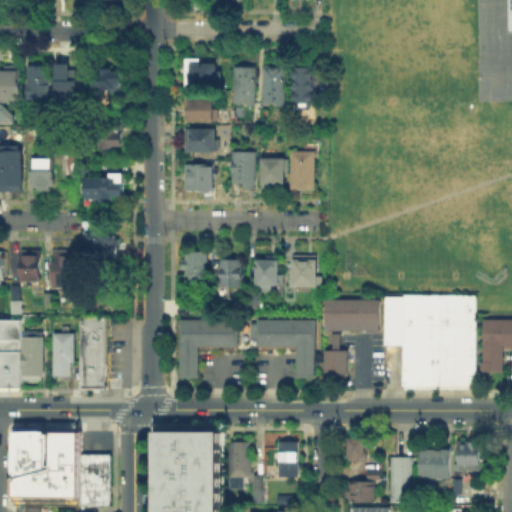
[(57,62),(57,98),(76,98),(76,62),(57,62)]
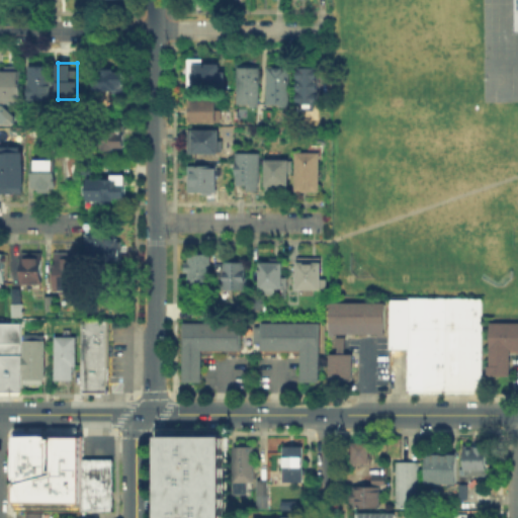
[(97,93),(97,63),(127,64),(127,93),(97,93)]
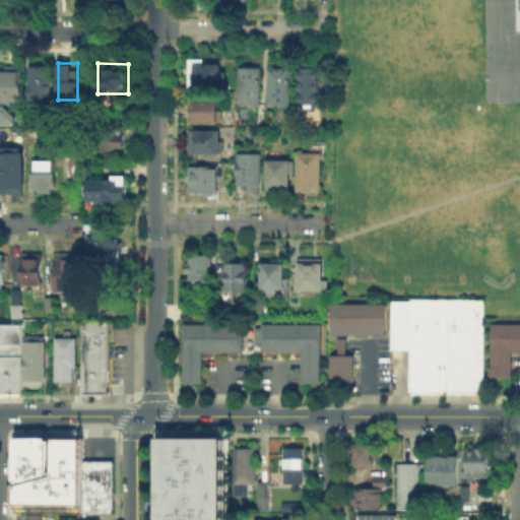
[(223,67),(223,71),(229,71),(229,86),(192,86),(192,66),(223,67)]
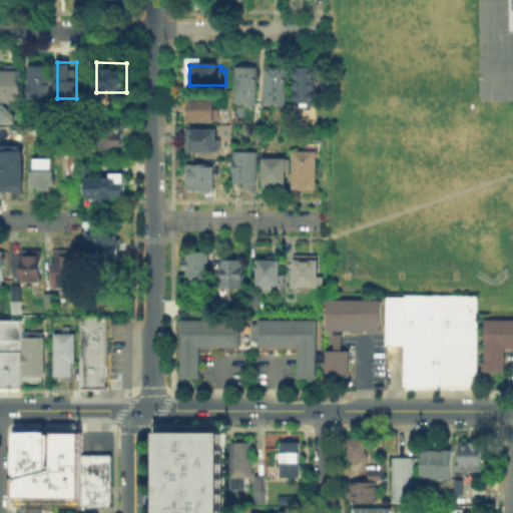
[(293,66),(314,66),(314,101),(293,101),(293,66)]
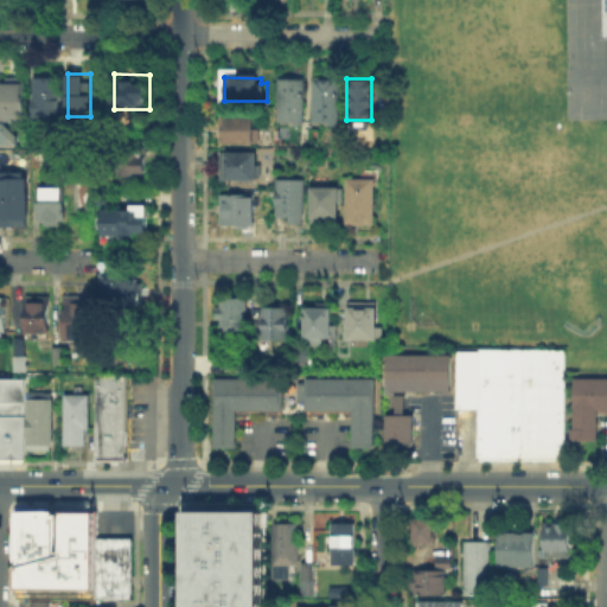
[(37,119),(37,81),(63,81),(63,119),(37,119)]
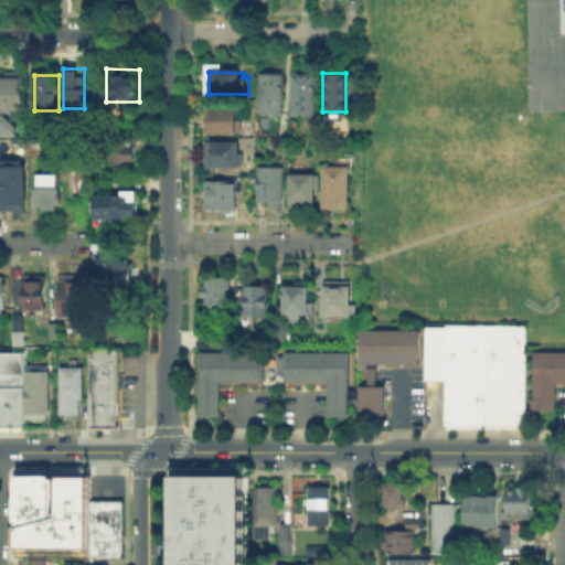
[(295,115),(295,75),(316,76),(316,115),(295,115)]
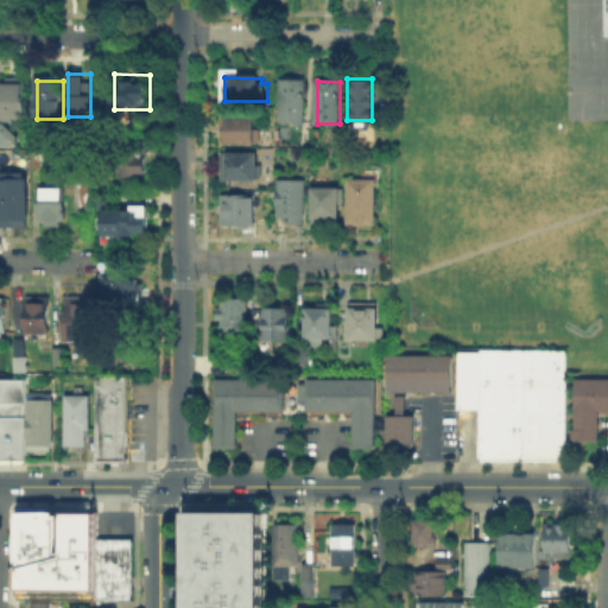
[(282,82),(308,82),(308,125),(282,125),(282,82)]
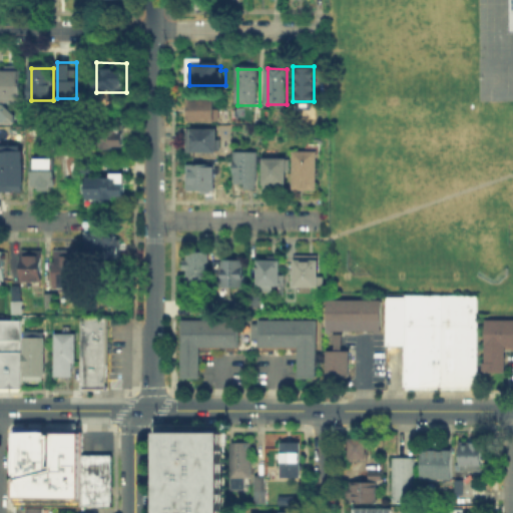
[(1,101),(1,73),(22,73),(22,101),(1,101)]
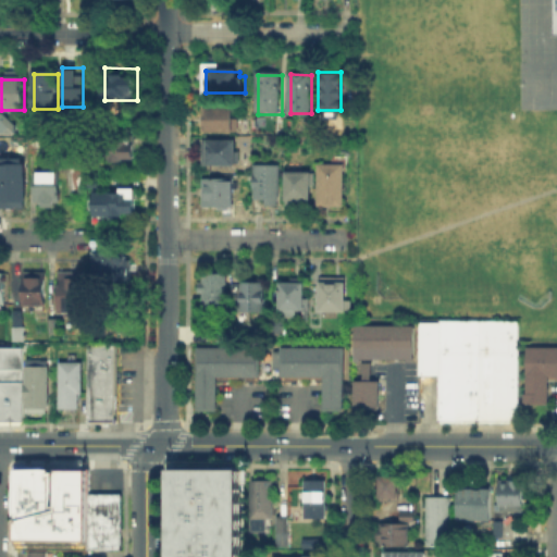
[(235,111),(235,133),(205,133),(205,110),(235,111)]
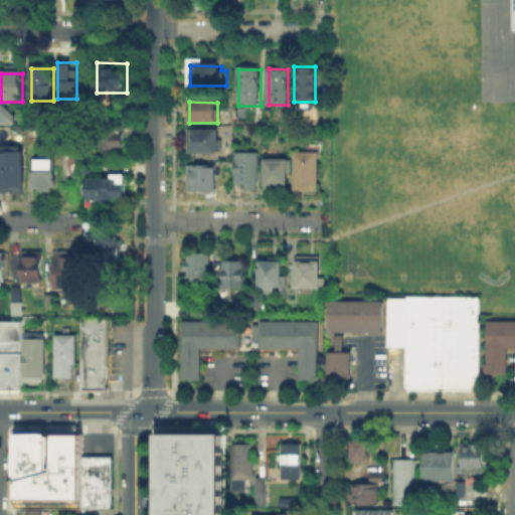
[(0,122),(11,122),(10,103),(0,103),(0,122)]
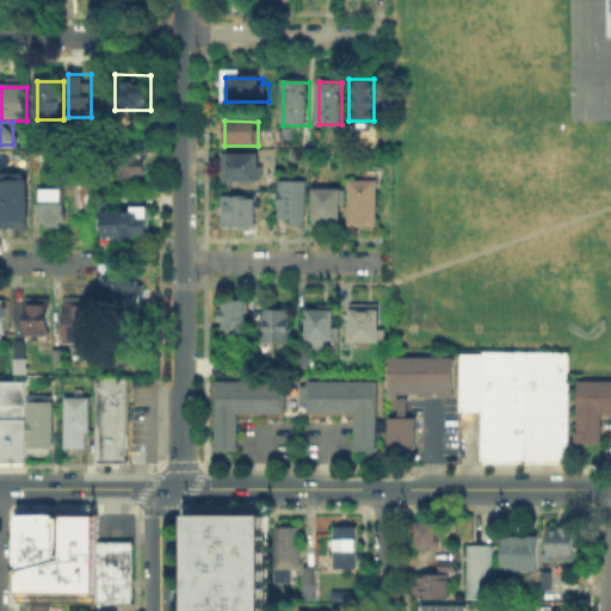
[(31,170),(31,144),(45,144),(45,170),(31,170)]
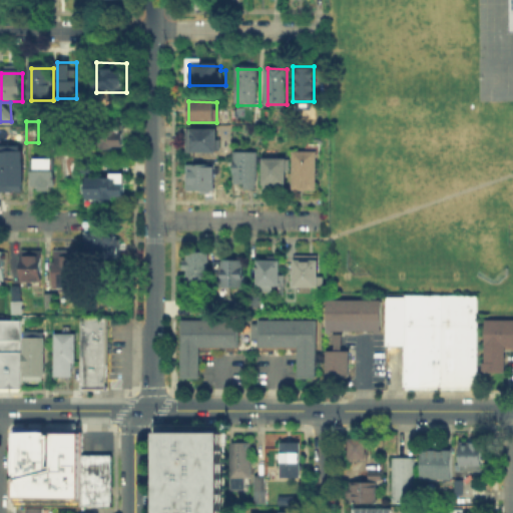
[(103,128),(125,128),(124,147),(103,147),(103,128)]
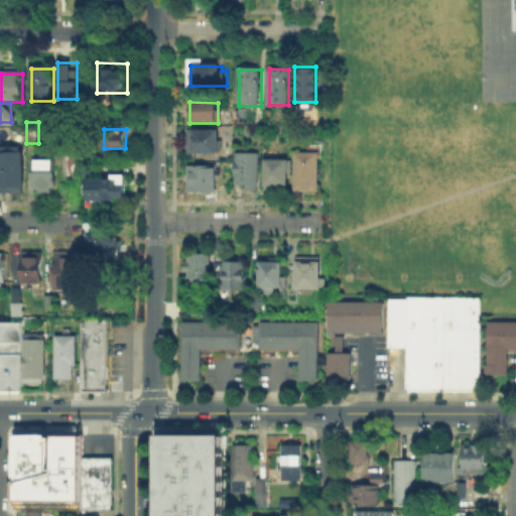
[(222,132),(222,154),(189,153),(189,132),(222,132)]
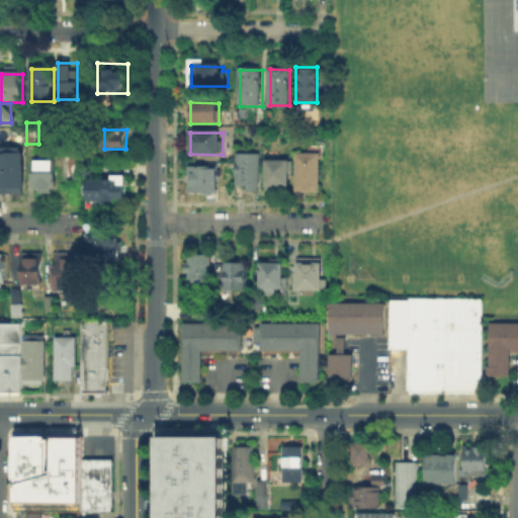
[(318,151),(318,190),(293,190),(293,151),(318,151)]
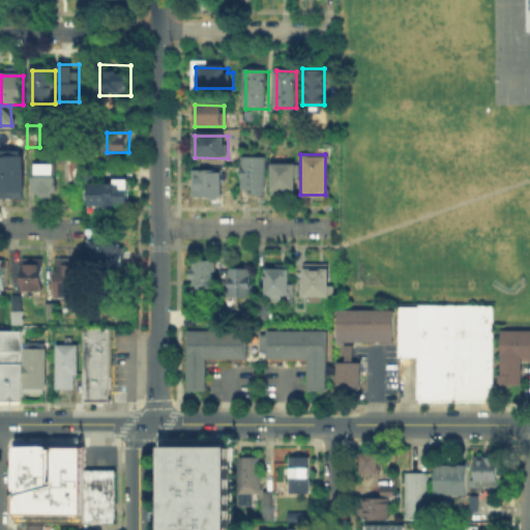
[(243,195),(243,157),(266,157),(266,195),(243,195)]
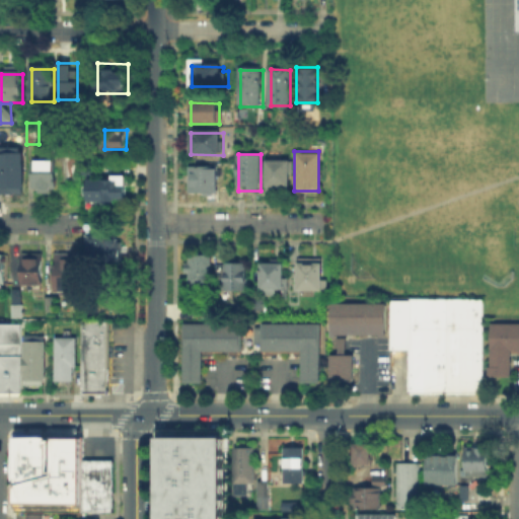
[(65,188),(65,159),(84,159),(84,188),(65,188)]
